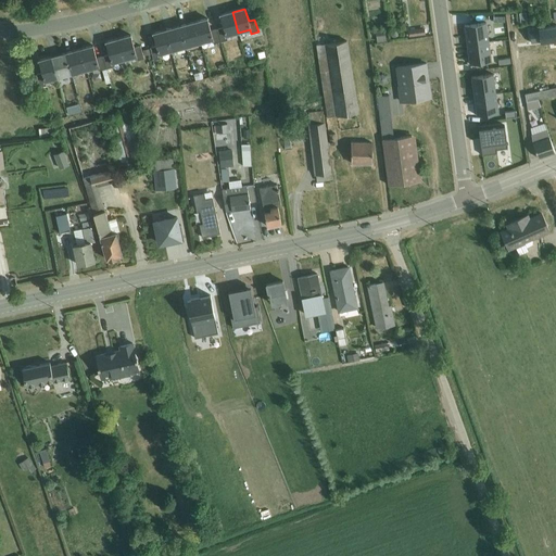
[(218,29),(222,41),(227,40),(226,37),(238,33),(232,12),(219,15),(224,28),(218,29)]
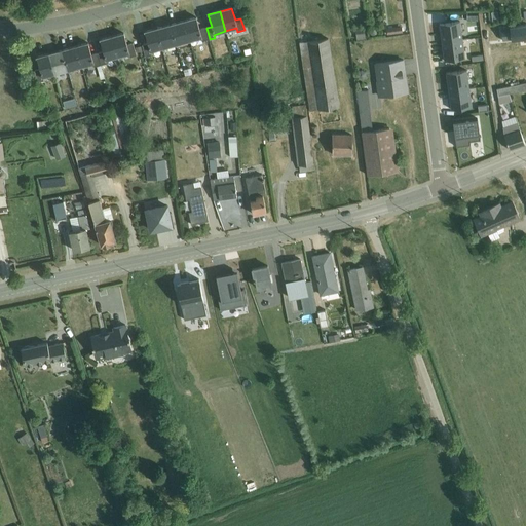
[(184,21),(190,41),(200,38),(201,41),(210,39),(207,28),(199,30),(196,17),(184,21)]
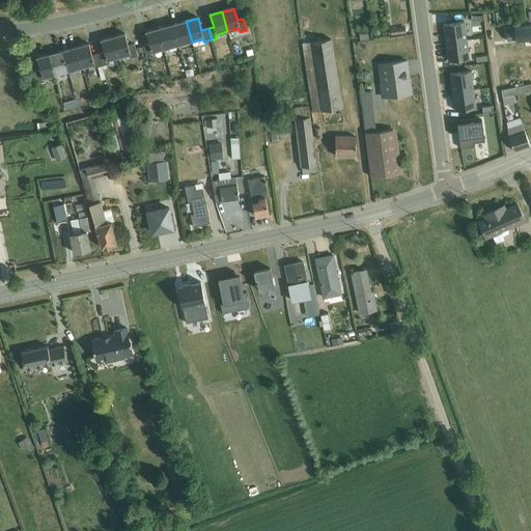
[(172,25),(177,46),(192,42),(186,21),(172,25)]
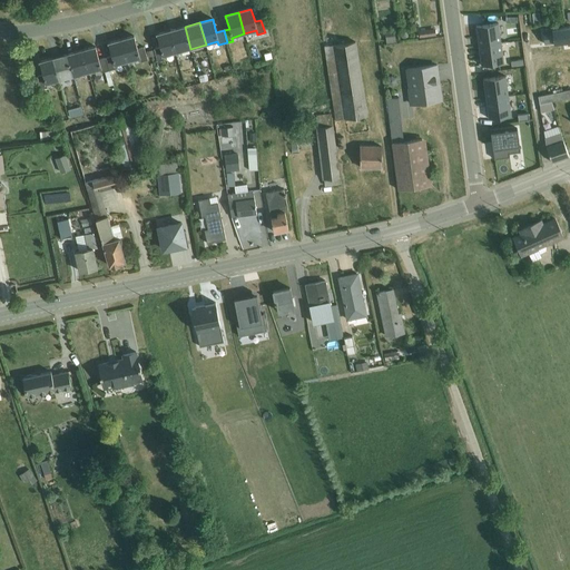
[(479,47),(501,43),(498,23),(477,27),(479,47)]
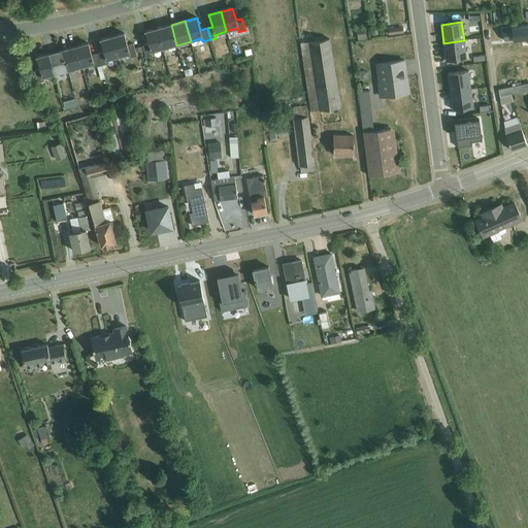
[(157,29),(163,50),(176,45),(171,25),(157,29)]
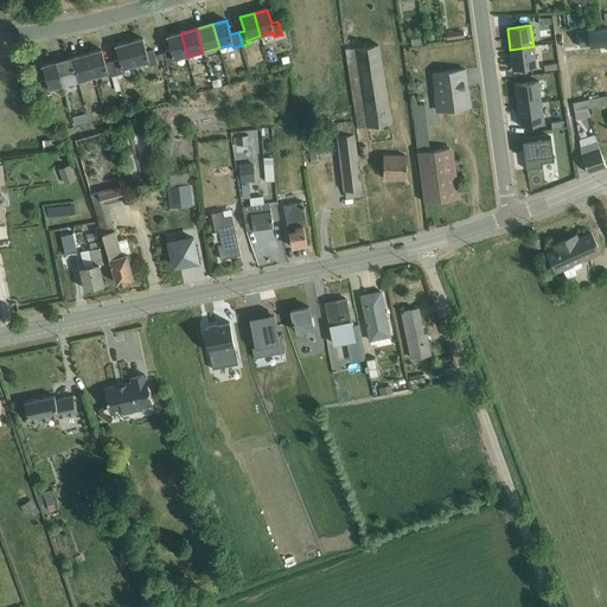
[(606,30),(588,32),(590,46),(606,44),(606,30)]
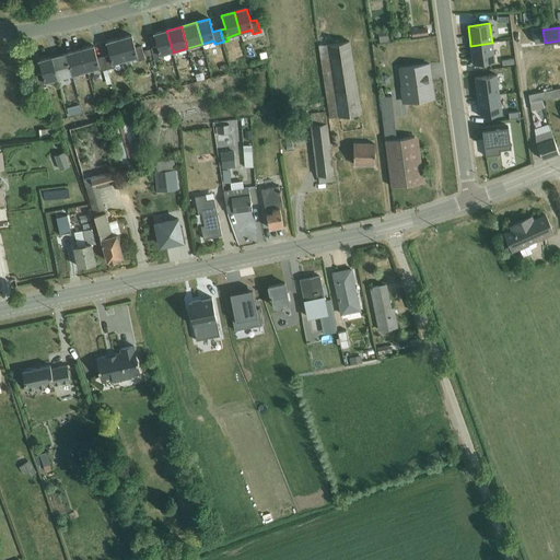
[(173,53),(166,31),(154,34),(158,47),(151,48),(151,49),(153,55),(154,61),(161,59),(160,56),(173,53)]
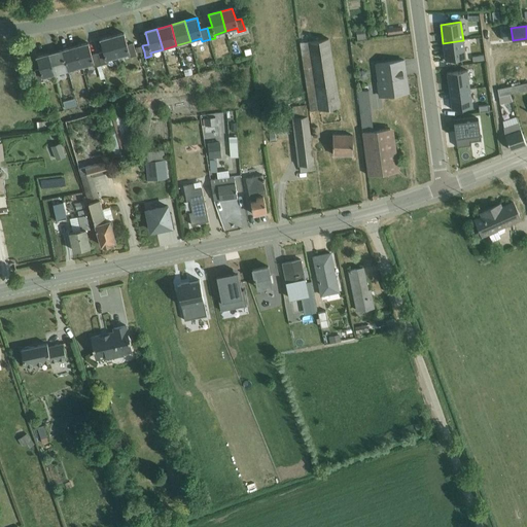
[(364,29),(356,30),(357,40),(365,39),(364,29)]
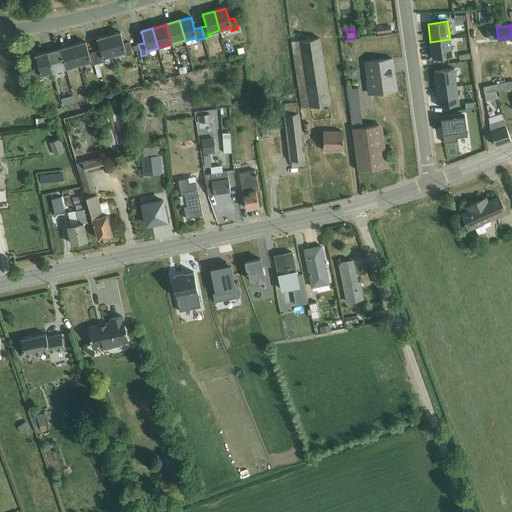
[(109,36),(114,56),(125,53),(126,56),(132,54),(129,43),(123,44),(120,33),(109,36)]
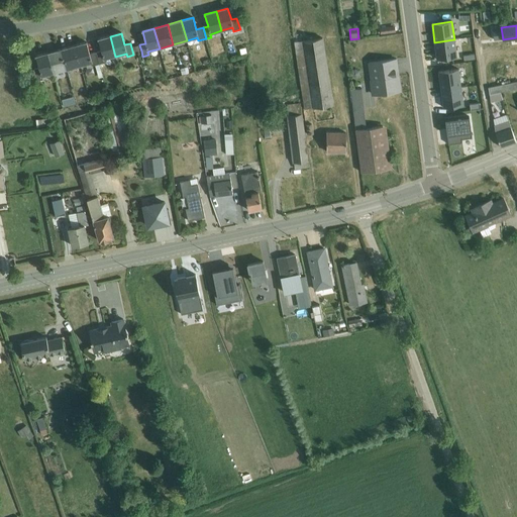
[(96,53),(99,65),(105,63),(104,60),(115,57),(110,36),(98,39),(101,52),(96,53)]
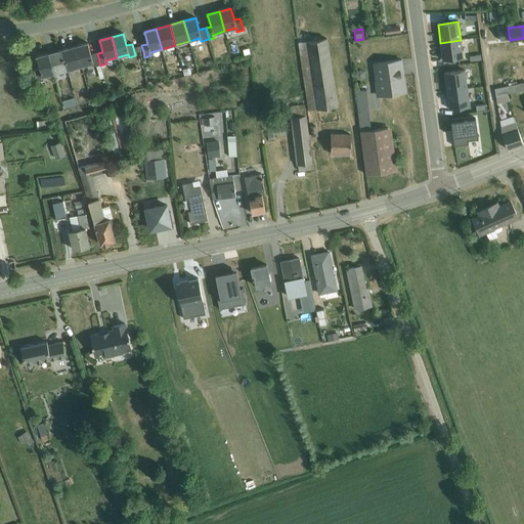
[(328,39),(299,43),(308,111),(338,106),(328,39)]
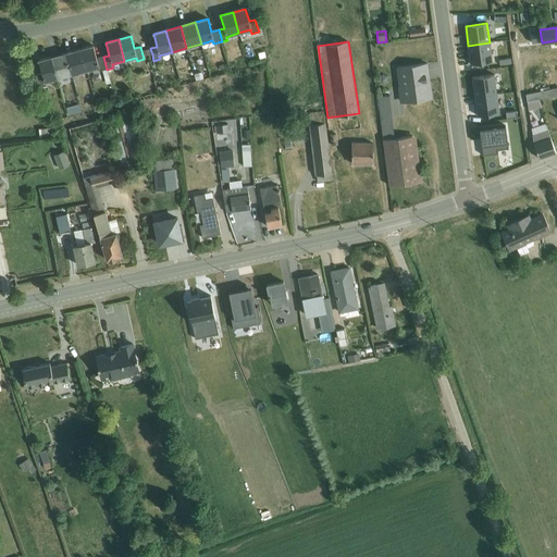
[(490,42),(468,46),(470,65),(492,62),(490,42)]
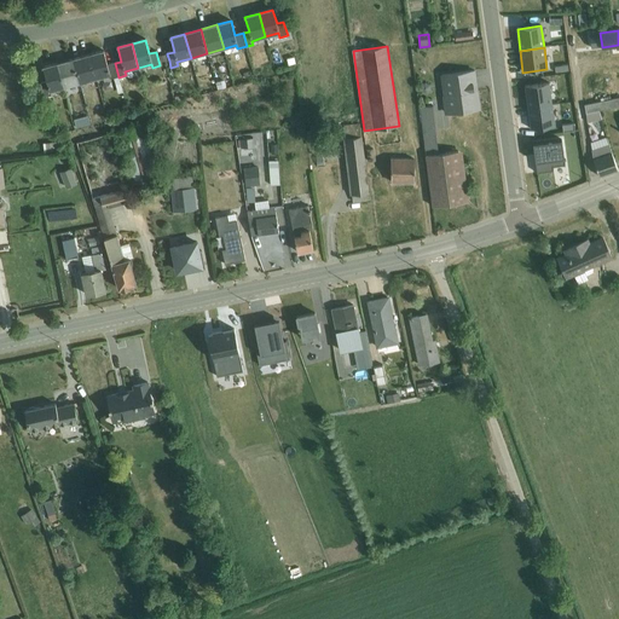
[(90,55),(96,79),(97,81),(103,80),(104,84),(103,84),(105,91),(113,88),(110,79),(114,79),(117,94),(122,93),(119,77),(115,63),(108,65),(104,51),(90,55)]
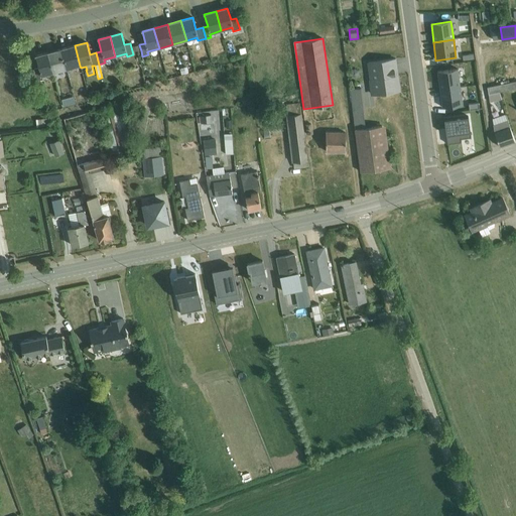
[(61,49),(67,70),(80,66),(75,45),(61,49)]
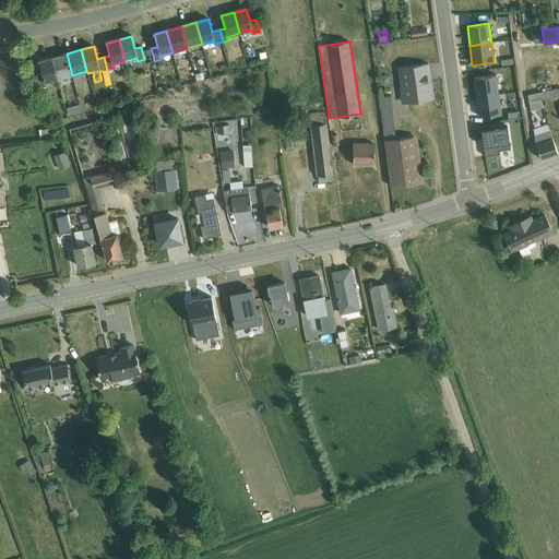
[(51,58),(57,79),(72,75),(67,54),(51,58)]
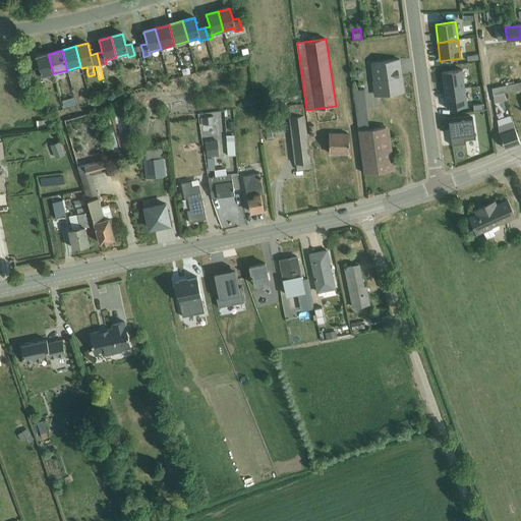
[(53,73),(48,54),(36,57),(40,69),(34,70),(37,82),(43,80),(42,77),(53,73)]
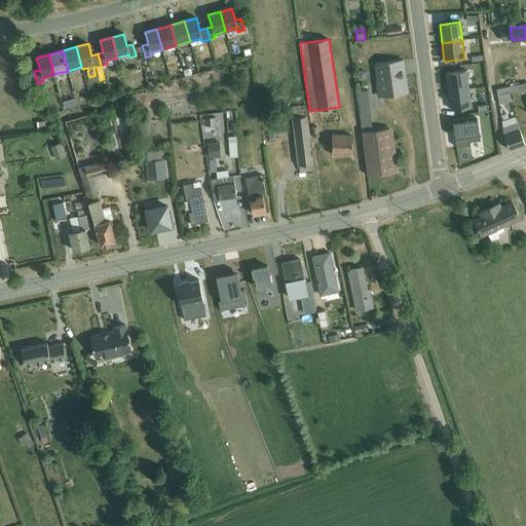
[(378,98),(399,95),(399,96),(409,94),(404,60),(393,62),(375,65),(378,98)]
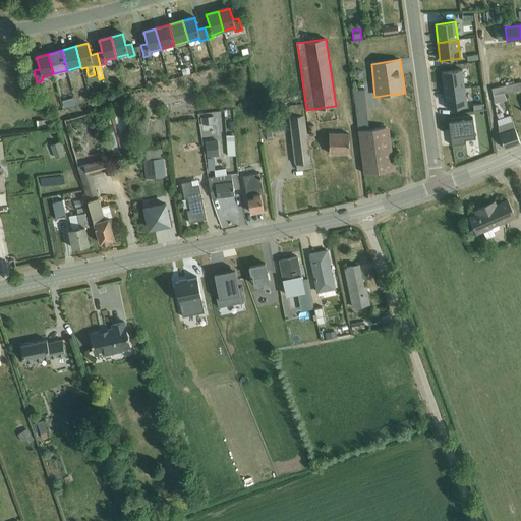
[(444,91),(464,89),(462,70),(442,73),(444,91)]
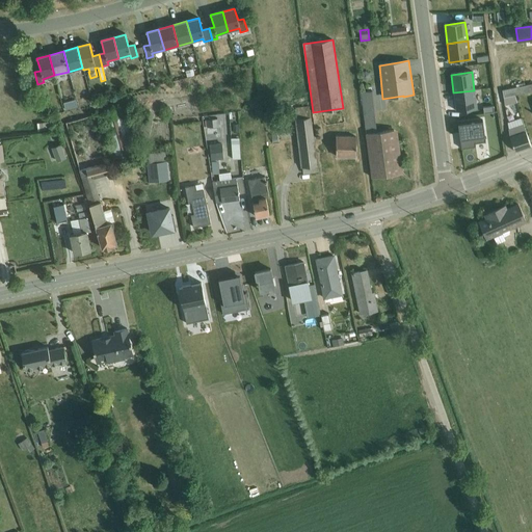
[(503,99),(514,96),(531,92),(531,84),(502,90),(503,99)]
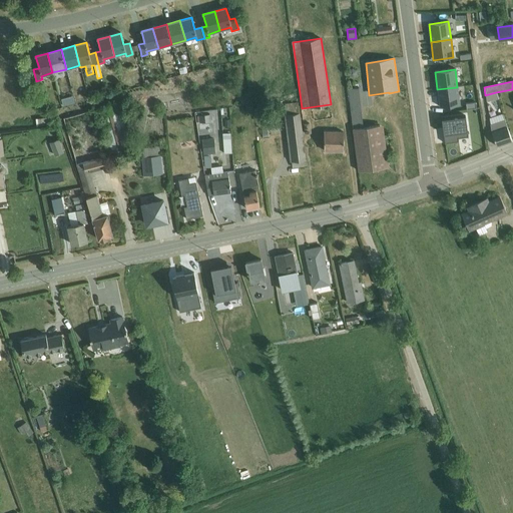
[(385,168),(380,125),(366,127),(360,87),(348,89),(359,171),(385,168)]
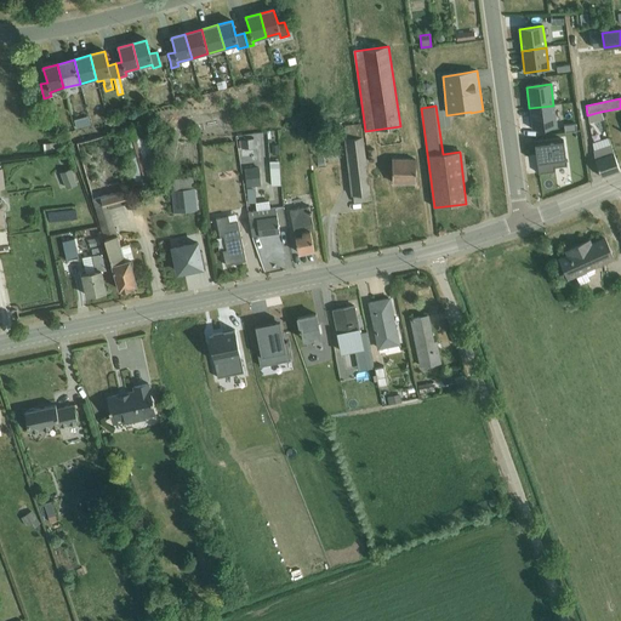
[(553,106),(529,108),(533,130),(557,127),(553,106)]
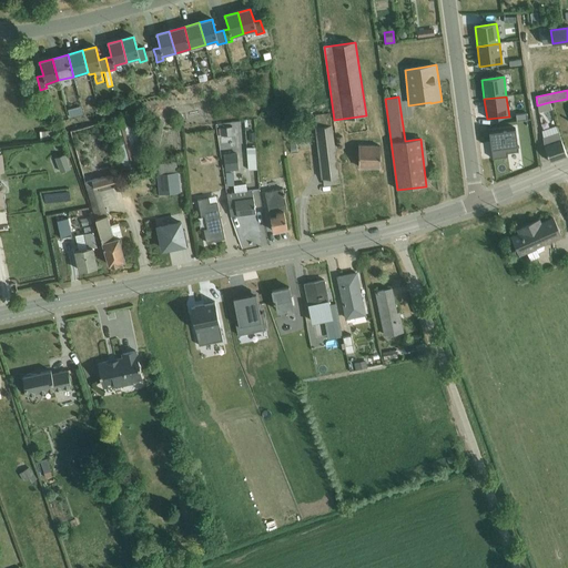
[(549,102),(537,105),(538,113),(553,110),(549,102)]
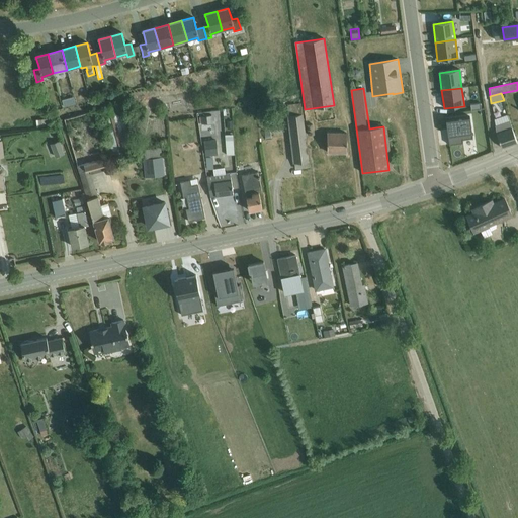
[(70,95),(57,98),(59,105),(71,103),(70,95)]
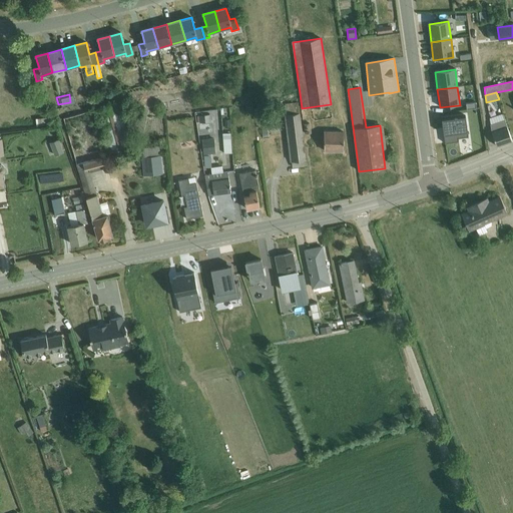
[(119,103),(98,109),(110,152),(131,146),(119,103)]
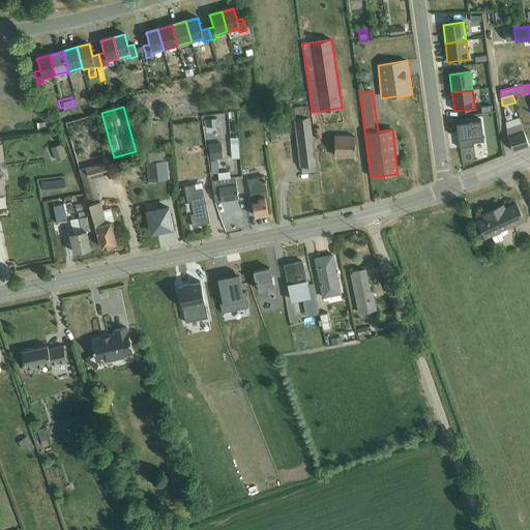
[(307,107),(294,108),(295,119),(293,119),(299,168),(301,168),(301,174),(317,172),(307,107)]
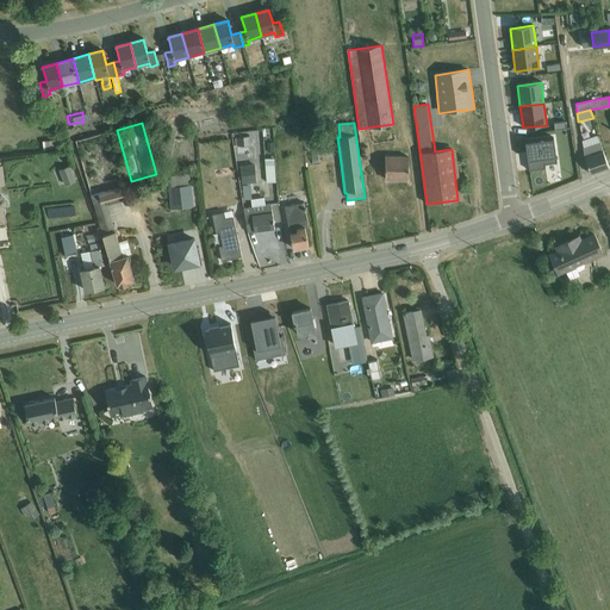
[(598,137),(582,142),(584,159),(591,175),(609,168),(598,137)]
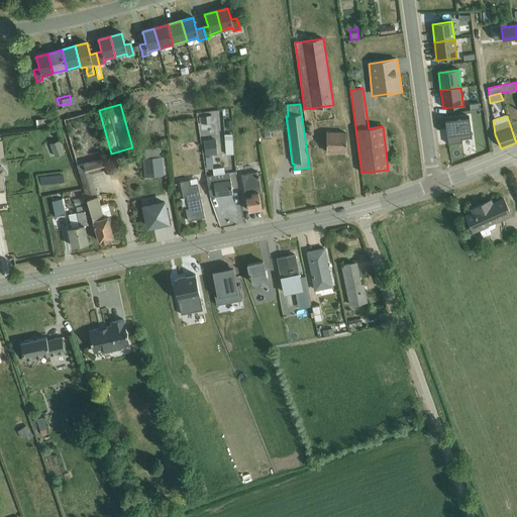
[(470,117),(445,120),(448,145),(449,144),(449,143),(460,142),(460,143),(462,143),(461,138),(471,137),(471,138),(472,138),(470,117)]
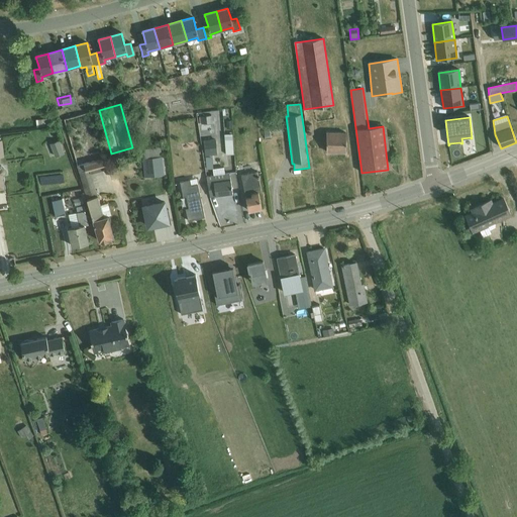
[(48,119),(35,120),(36,128),(49,126),(48,119)]
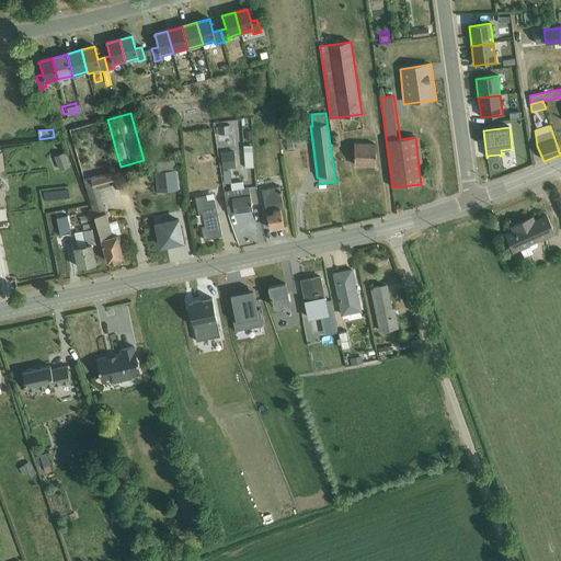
[(179,129),(170,130),(172,149),(181,148),(179,129)]
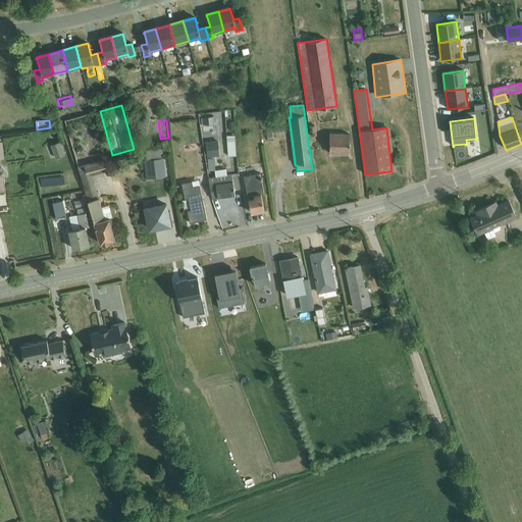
[(386,127),(392,171),(396,170),(389,127),(386,127)]
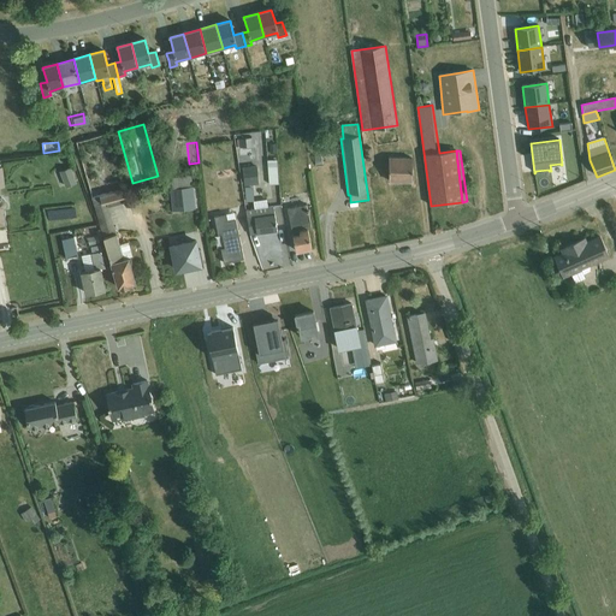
[(413,158),(389,158),(389,182),(413,183),(413,158)]
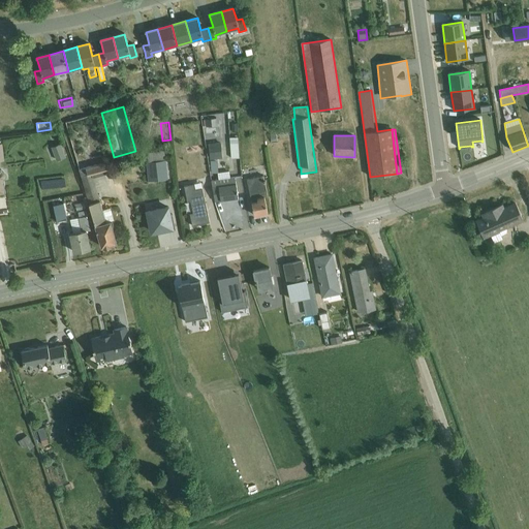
[(238,137),(230,138),(231,158),(239,158),(238,137)]
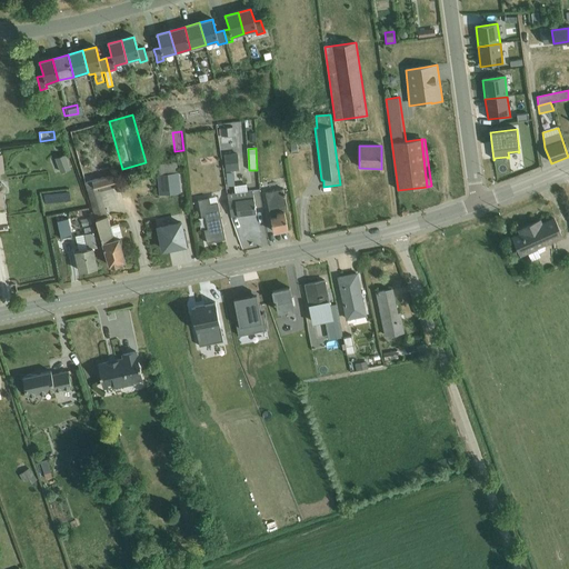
[(238,153),(225,155),(226,172),(239,171),(238,153)]
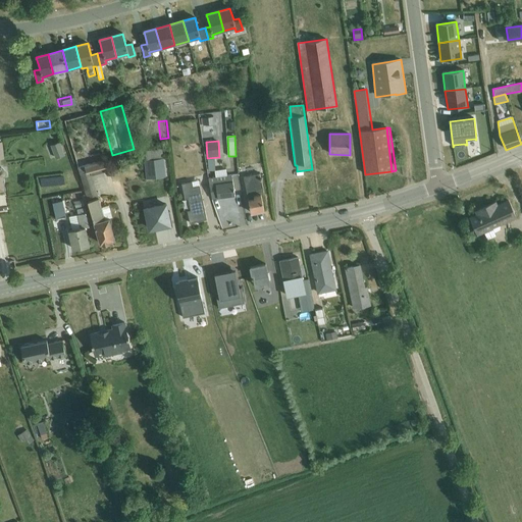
[(59,143),(51,146),(56,159),(64,155),(59,143)]
